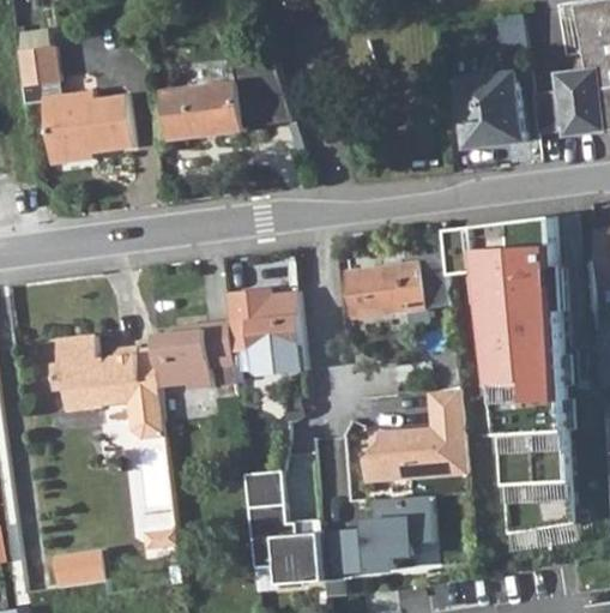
[(589,0),(583,1),(574,2),(581,68),(553,71),(554,88),(532,91),(537,132),(562,130),(562,133),(609,127),(609,0),(589,0)]
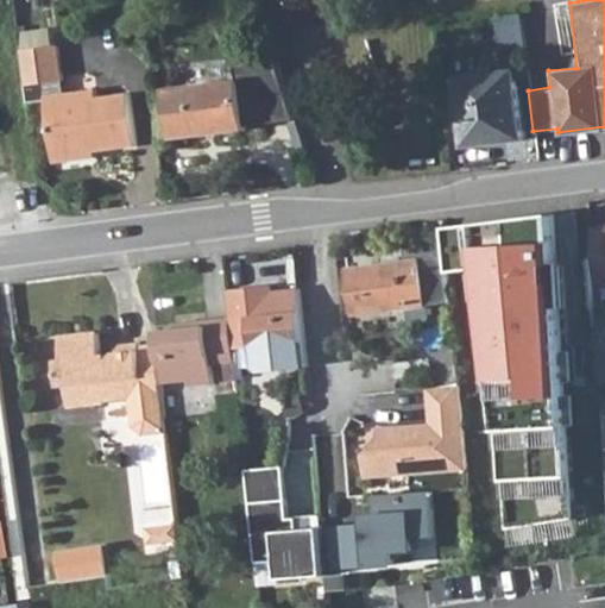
[(518,11),(495,14),(500,46),(522,44),(518,11)]
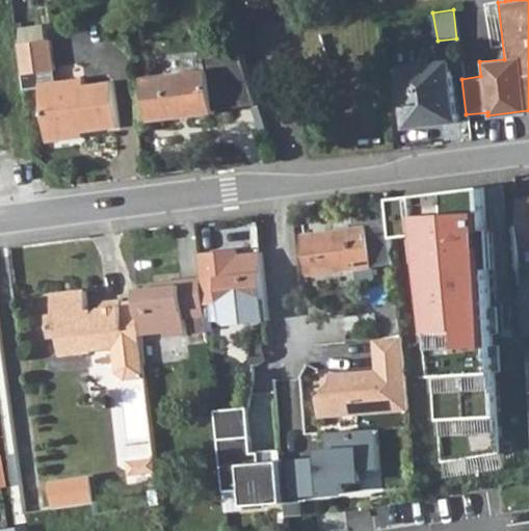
[(17,25),(18,38),(46,35),(45,22),(17,25)]
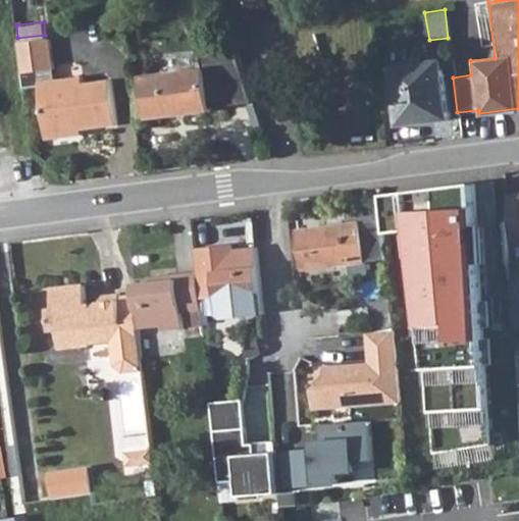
[(47,38),(14,42),(18,71),(35,70),(51,68),(47,38)]
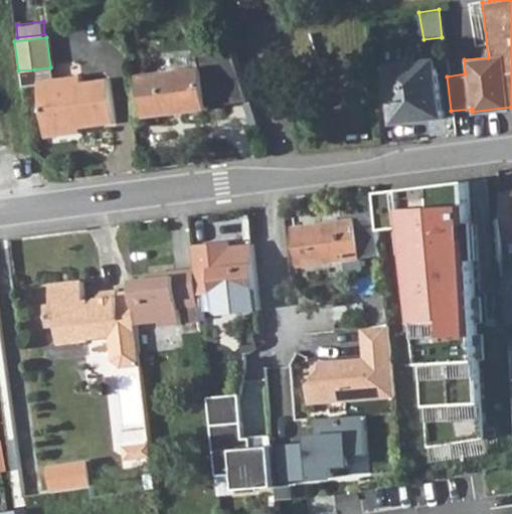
[(204,105),(244,100),(228,49),(195,54),(197,67),(140,74),(145,115),(204,107),(204,105)]
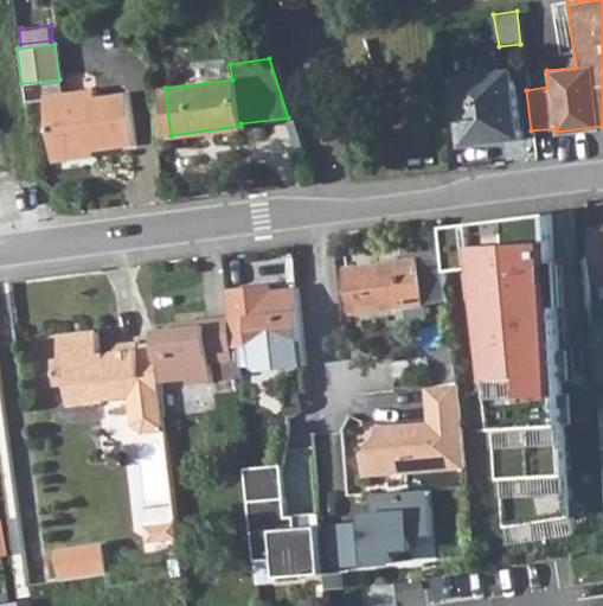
[(511,70),(453,76),(461,144),(520,136),(511,70)]
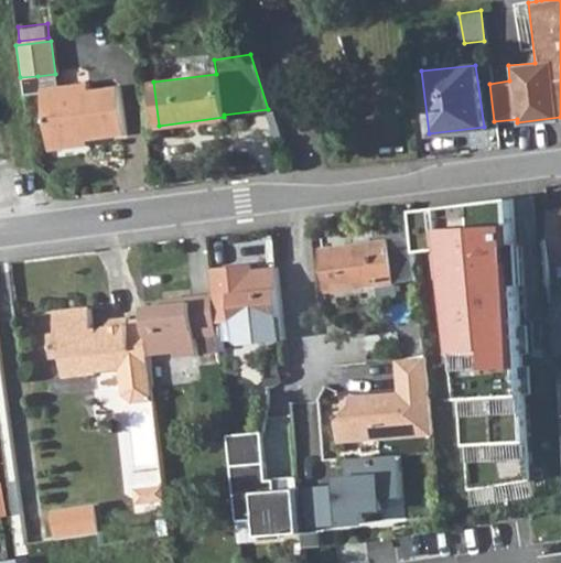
[(55,74),(38,76),(39,87),(56,84),(55,74)]
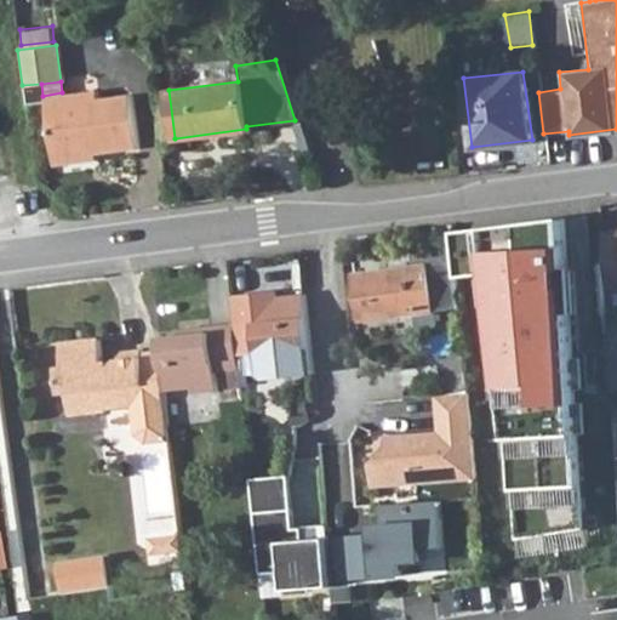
[(62,92),(43,96),(52,164),(83,160),(80,154),(137,147),(130,94),(97,97),(95,89),(62,92)]
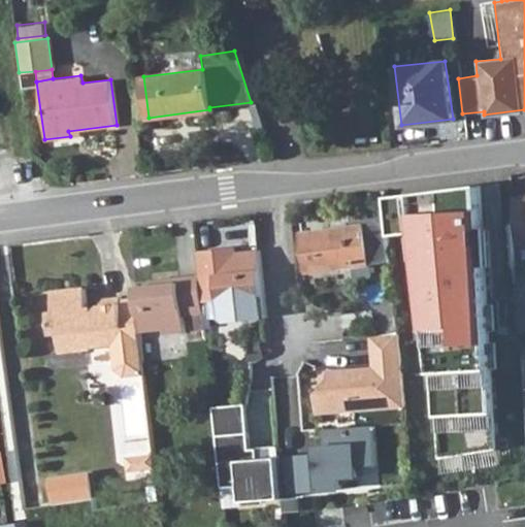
[(494,451),(480,186),(380,197),(382,218),(383,224),(384,238),(399,235),(433,462),(494,451)]
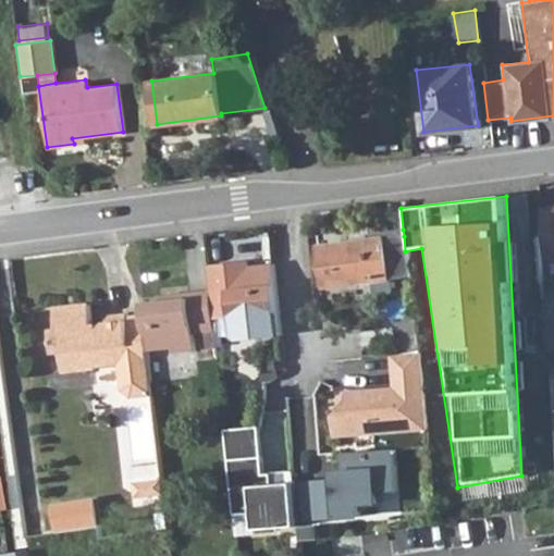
[(553,205),(539,208),(541,234),(542,258),(553,255),(553,205)]
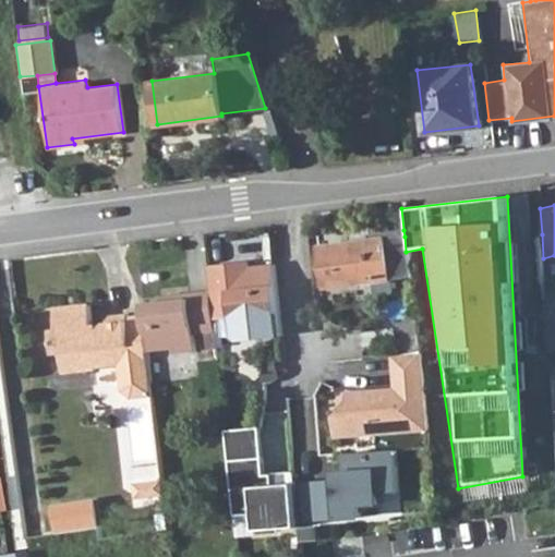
[(365,240),(314,245),(318,287),(370,282),(371,293),(388,292),(386,280),(409,278),(406,252),(405,237),(403,230),(365,234),(365,240)]
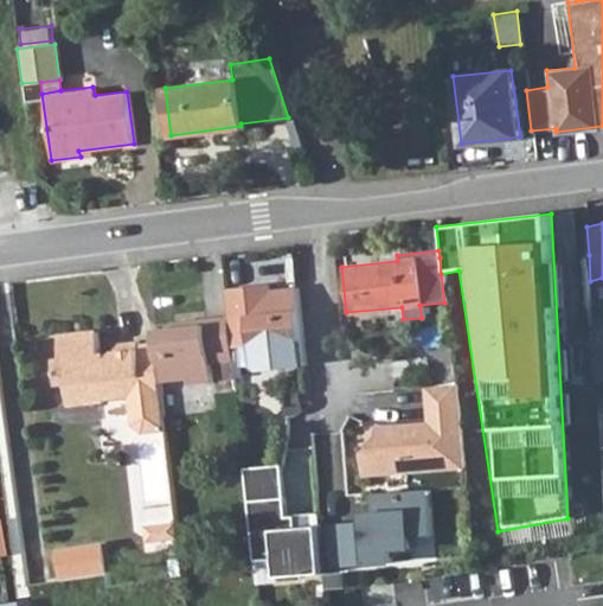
[(302,364),(295,286),(250,292),(249,282),(225,286),(228,312),(231,346),(248,345),(250,364),(256,369),(302,364)]
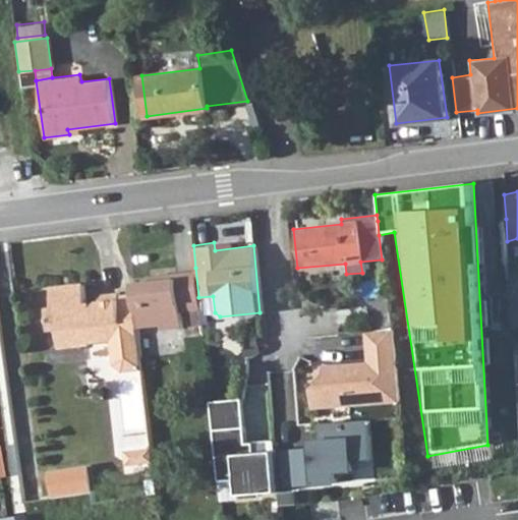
[(149,281),(129,283),(130,295),(134,328),(160,325),(160,329),(180,326),(179,309),(199,307),(198,297),(195,268),(175,271),(175,278),(149,281)]
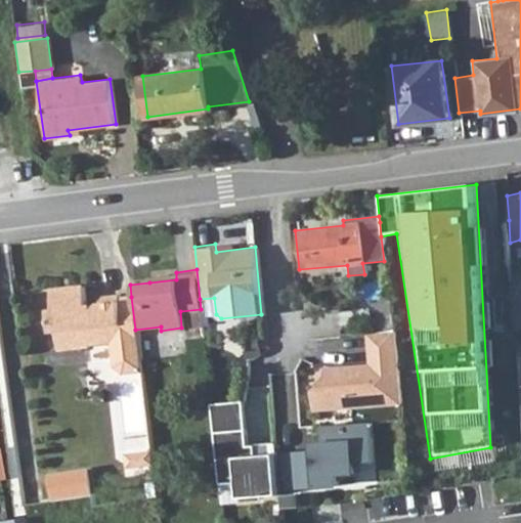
[(520,271),(512,273),(512,279),(514,306),(520,305),(520,271)]
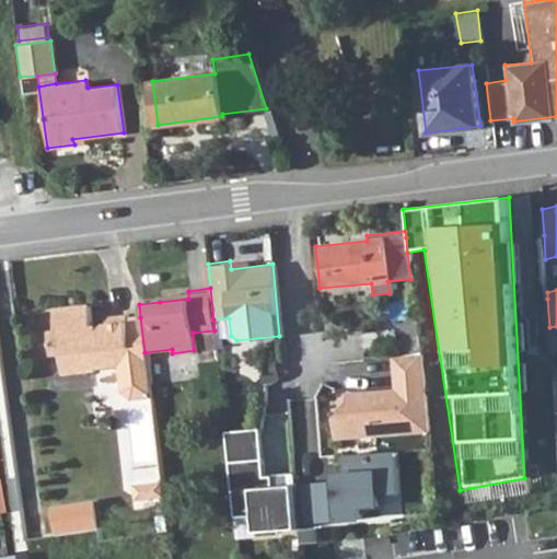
[(144,352),(140,317),(125,318),(124,315),(107,316),(95,333),(89,326),(86,303),(51,306),(54,329),(49,336),(50,349),(57,353),(59,373),(68,373),(73,372),(95,370),(95,367),(97,367),(103,365),(116,364),(119,391),(129,397),(149,395),(144,352)]
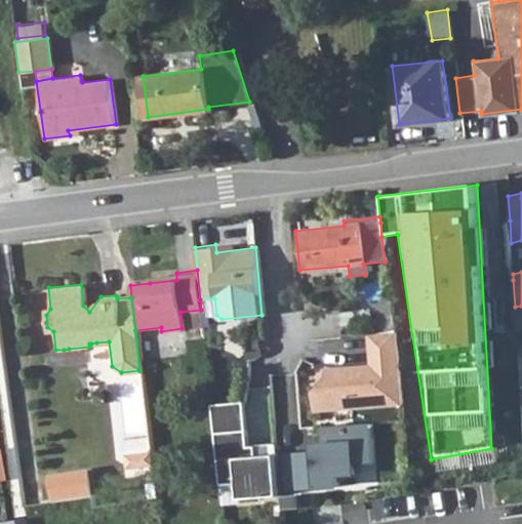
[(389,300),(370,303),(373,333),(393,331),(389,300)]
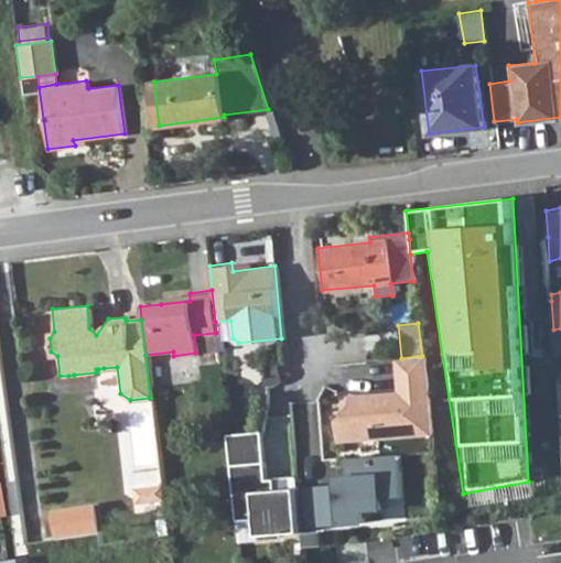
[(346,403),(333,420),(335,443),(431,434),(424,374),(395,377),(396,391),(346,396),(346,403)]
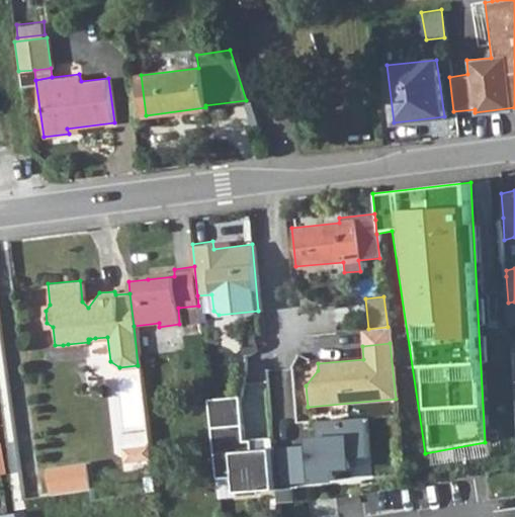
[(265,377),(247,379),(251,413),(268,411),(265,377)]
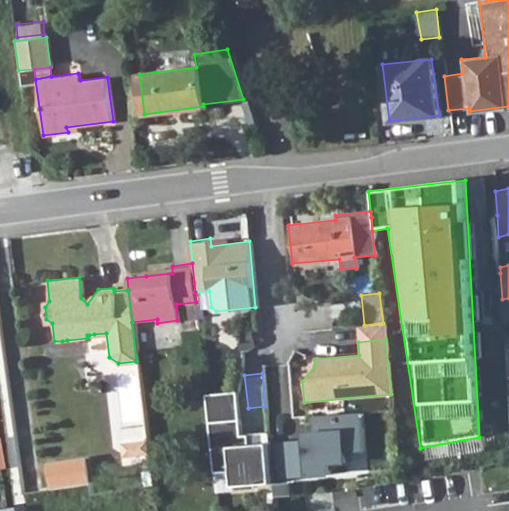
[(236,391),(205,394),(213,471),(231,471),(232,486),(270,483),(267,443),(247,445),(246,434),(239,435),(236,391)]
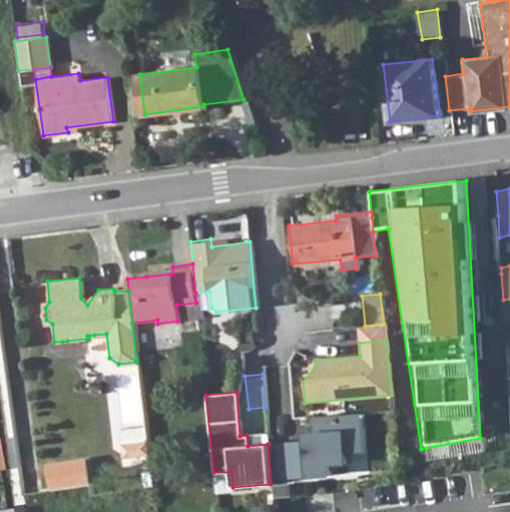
[(314,440),(276,443),(280,480),(330,475),(329,464),(346,463),(345,453),(365,452),(362,412),(312,416),(314,440)]
